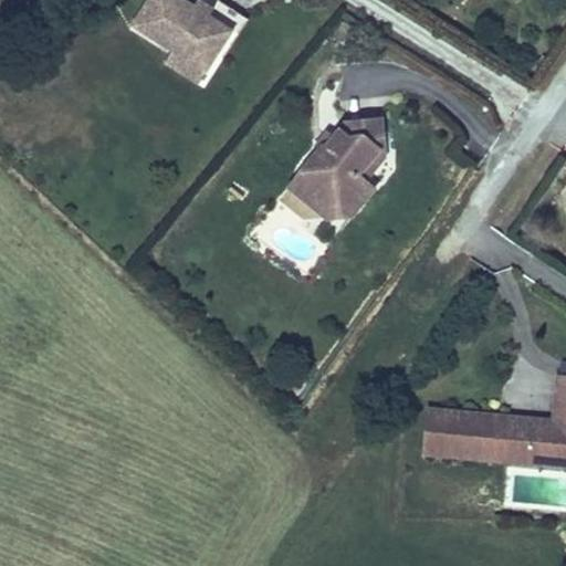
[(202,75),(241,17),(217,1),(212,9),(208,14),(191,4),(184,0),(143,0),(126,27),(168,54),(202,75)]
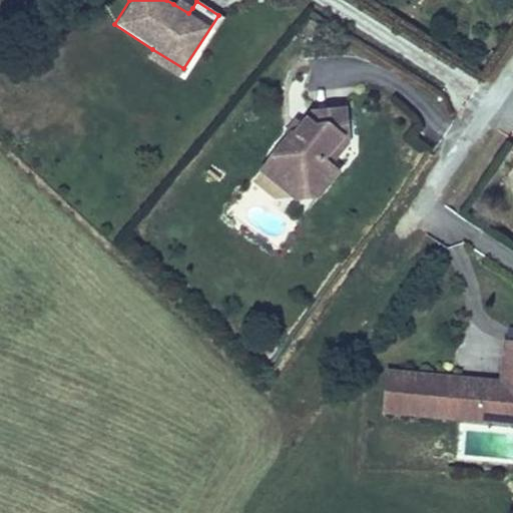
[(192,8),(179,0),(175,0),(173,4),(188,13),(192,8)]
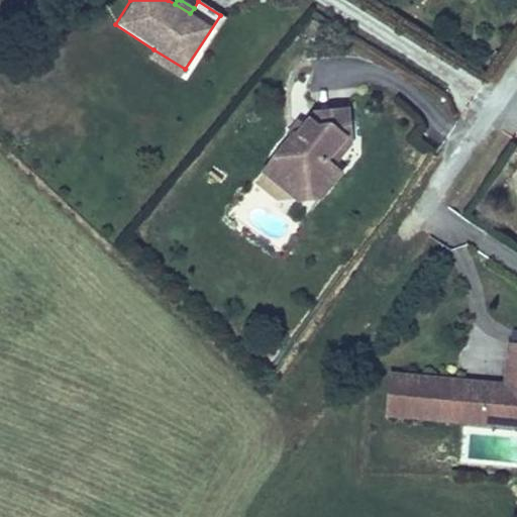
[(185,69),(153,49),(147,59),(179,79),(185,69)]
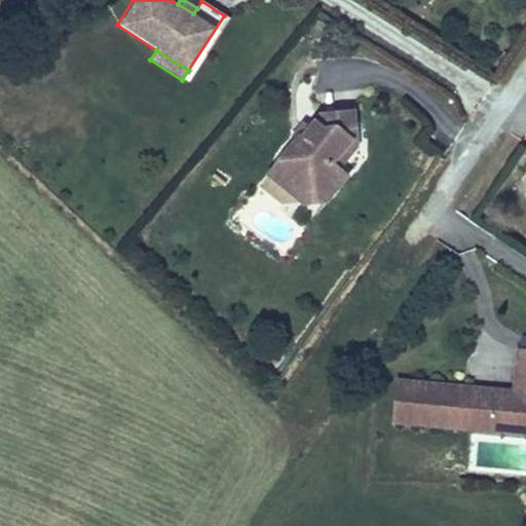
[(334,162),(355,136),(354,109),(316,112),(299,134),(295,134),(273,161),(285,171),(286,193),(320,193),(340,170),(341,168),(334,162)]
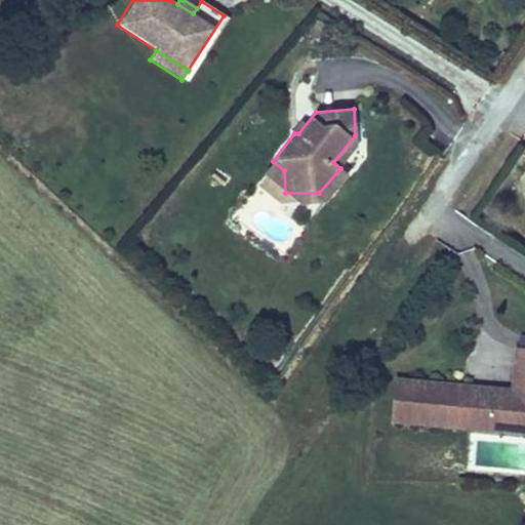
[(340,168),(357,147),(355,135),(333,162),(340,168)]
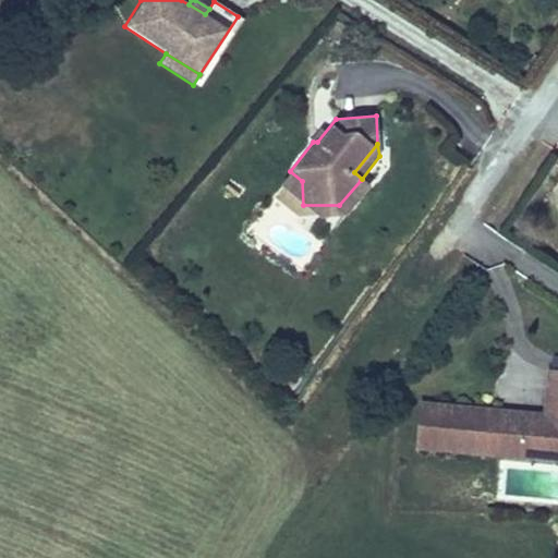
[(303,205),(302,181),(290,171),(279,185),(303,205)]
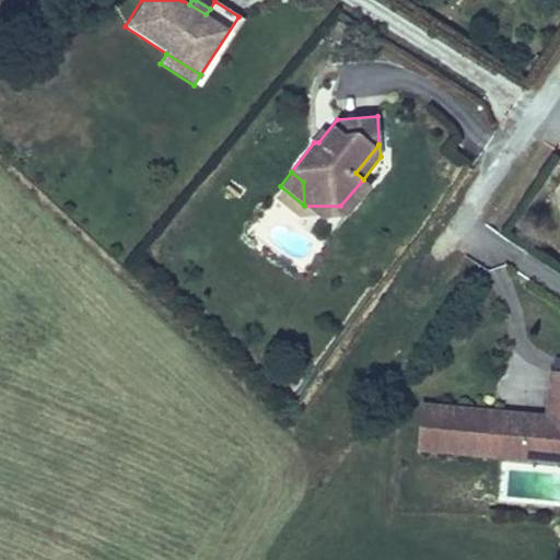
[(347,217),(370,187),(362,181),(340,206),(304,206),(321,219),(347,217)]
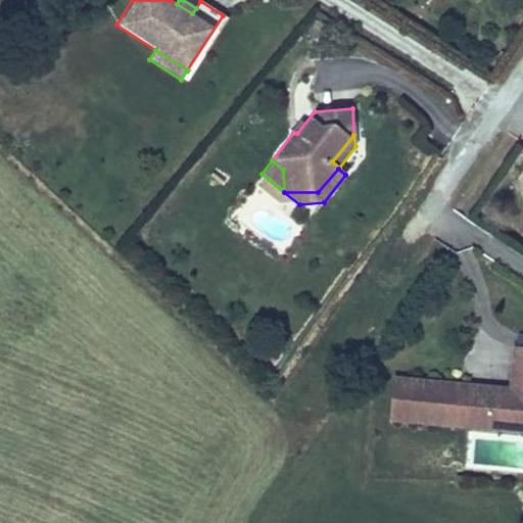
[(508,386),(392,377),(389,423),(522,435),(522,347),(512,346),(508,386)]
